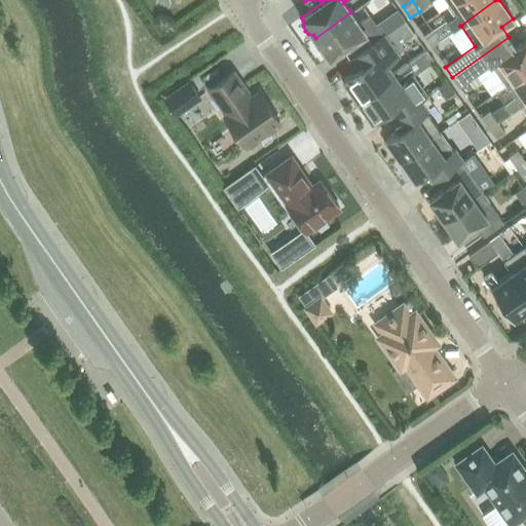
[(454,0),(449,4),(456,14),(447,22),(453,31),(461,26),(460,26),(495,0),(454,0)]
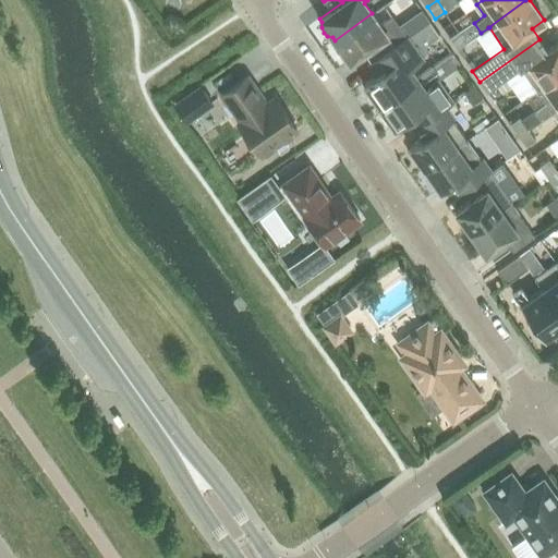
[(402,24),(409,34),(427,22),(421,12),(402,24)]
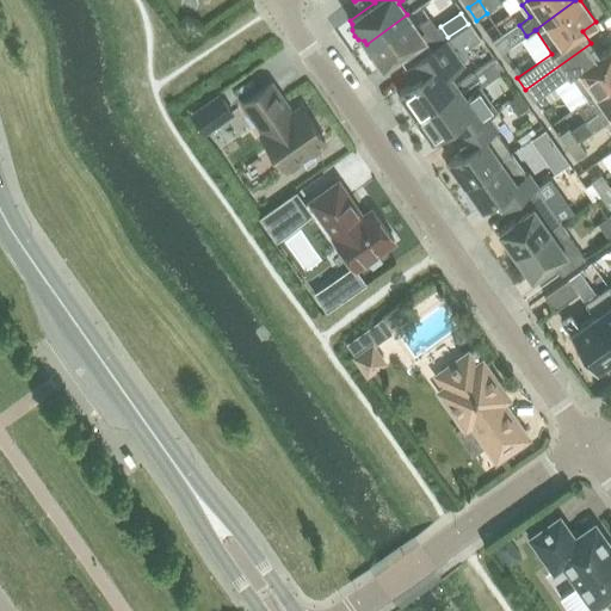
[(407,14),(366,44),(368,47),(368,53),(370,57),(374,62),(380,63),(382,67),(408,49),(415,61),(402,71),(445,41),(429,17),(415,26),(407,14)]
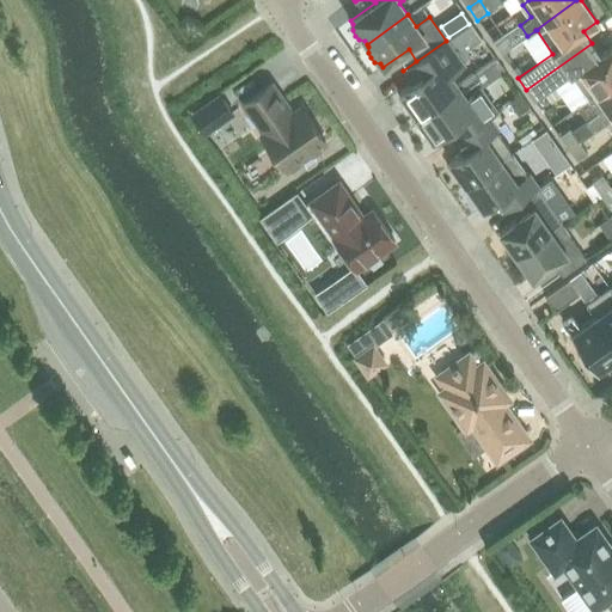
[(446,41),(403,71),(404,72),(408,68),(416,79),(399,91),(403,96),(402,102),(407,109),(412,109),(416,115),(457,85),(448,74),(463,63),(461,61),(470,55),(466,50),(482,38),(471,23),(446,41)]
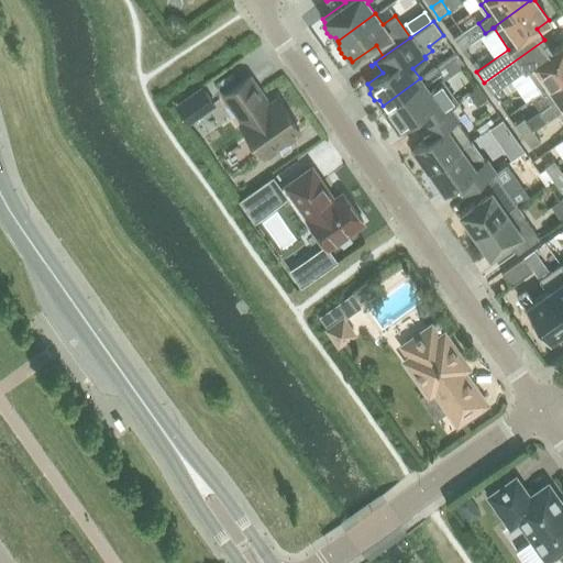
[(462,31),(452,37),(461,50),(471,43),(462,31)]
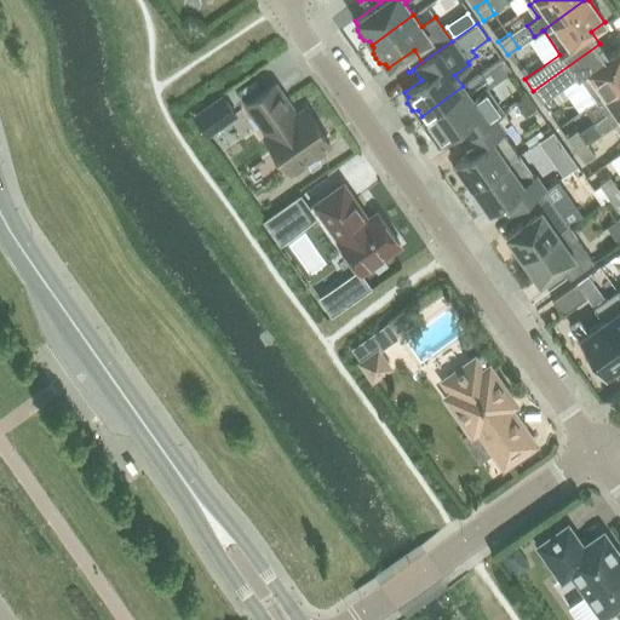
[(600,44),(533,91),(541,103),(579,76),(596,101),(619,84),(619,47),(608,56),(600,44)]
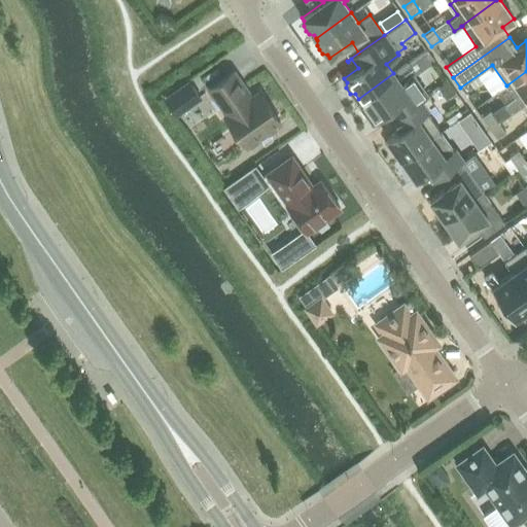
[(416,58),(423,68),(433,61),(426,50),(416,58)]
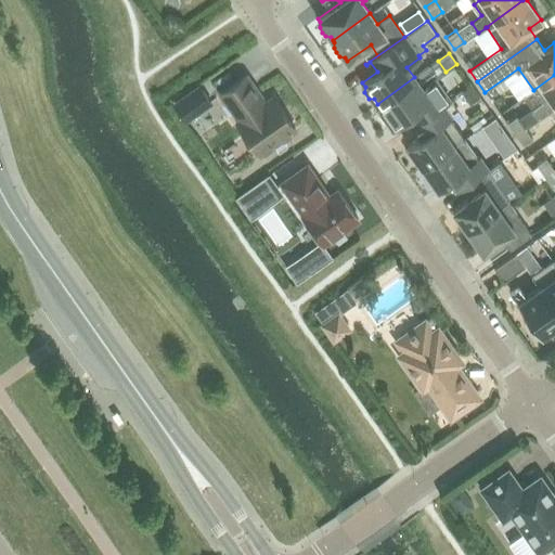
[(438,61),(414,77),(377,104),(381,108),(378,114),(384,120),(389,120),(392,125),(407,115),(413,125),(410,127),(411,129),(420,123),(420,121),(441,106),(449,101),(435,79),(446,72),(438,61)]
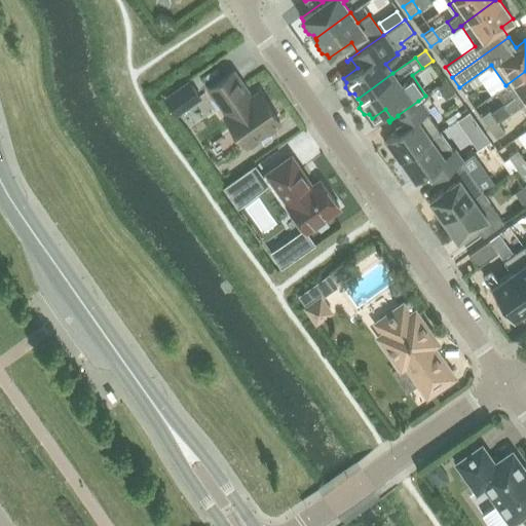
[(436,95),(452,84),(443,70),(426,80),(436,95)]
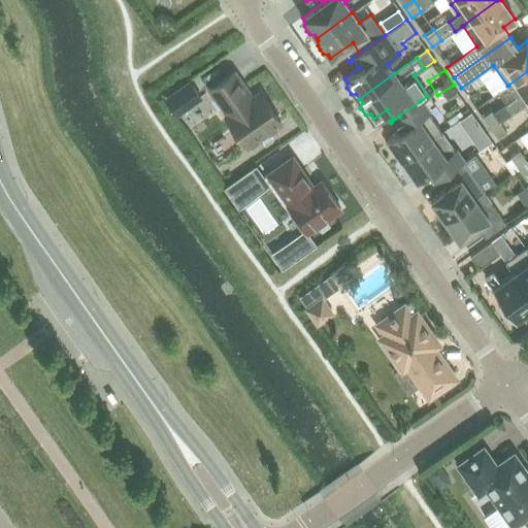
[(527,71),(507,86),(516,96),(505,103),(512,112),(513,112),(522,105),(527,100),(527,71)]
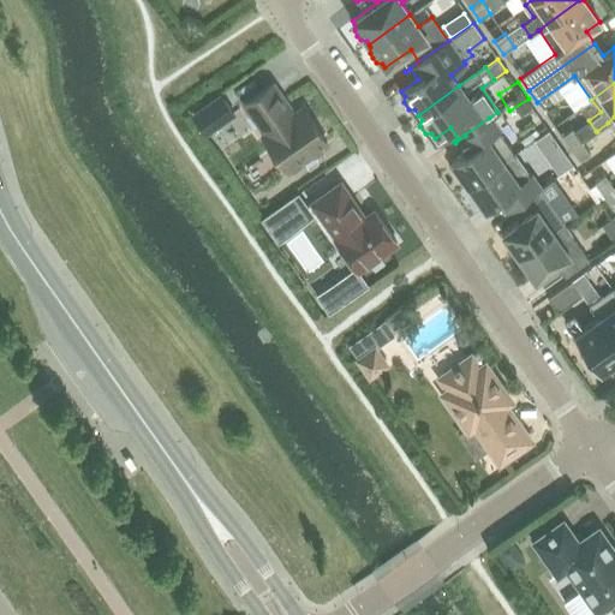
[(272,84),(244,105),(264,133),(262,135),(287,171),(327,143),(302,107),(292,114),(286,107),(287,106),(272,84)]
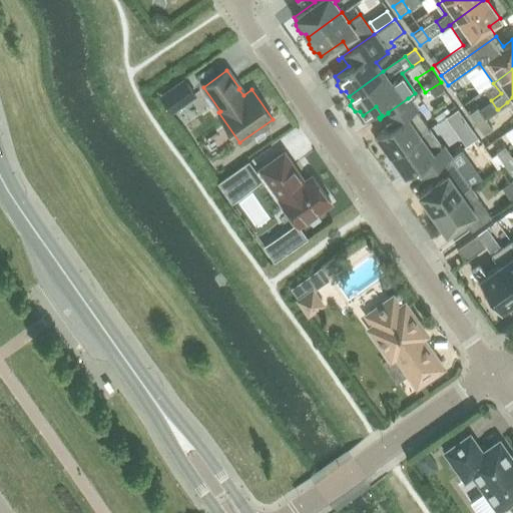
[(171,111),(194,94),(183,80),(160,96),(171,111)]
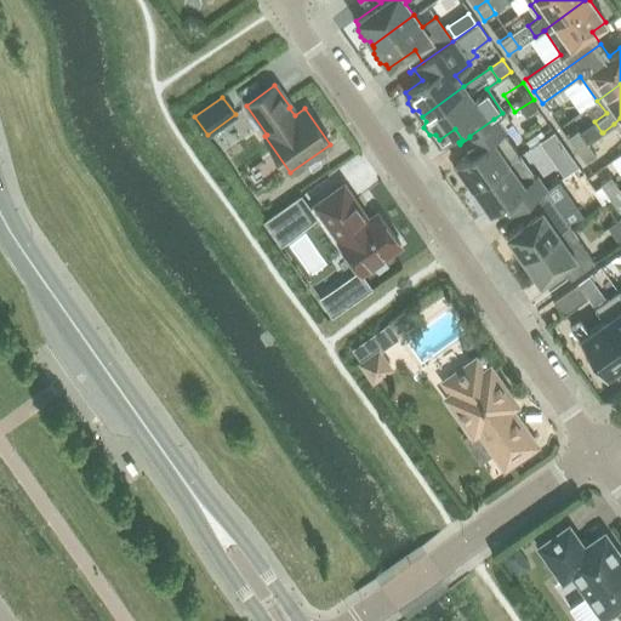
[(469,136),(469,137),(478,148),(456,164),(457,165),(453,167),(462,182),(467,178),(473,187),(519,155),(494,119),(469,136)]
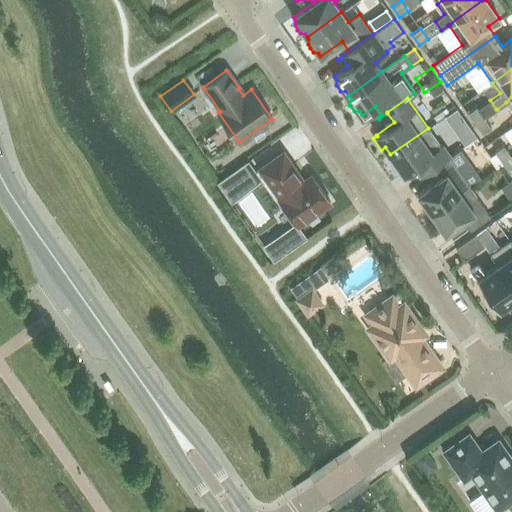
[(490,100),(477,109),(483,118),(496,109),(490,100)]
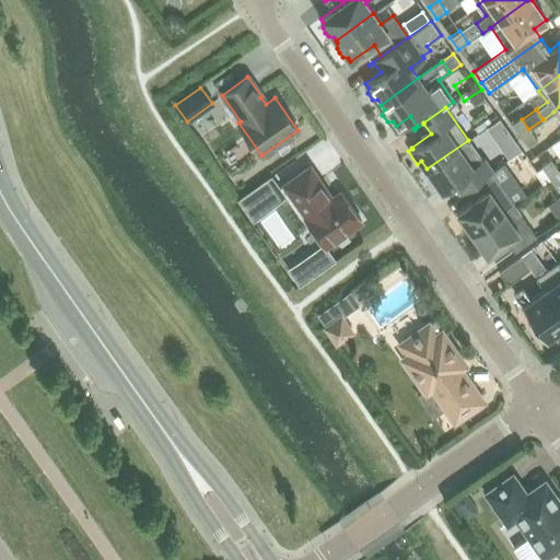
[(520,136),(528,129),(522,119),(521,117),(511,125),(520,136)]
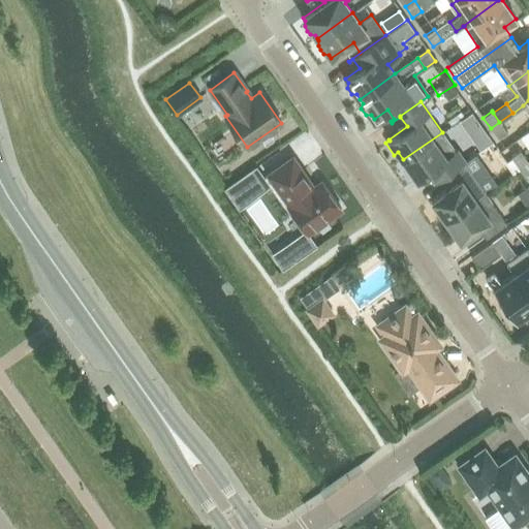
[(459,121),(479,150),(492,142),(471,112),(459,121)]
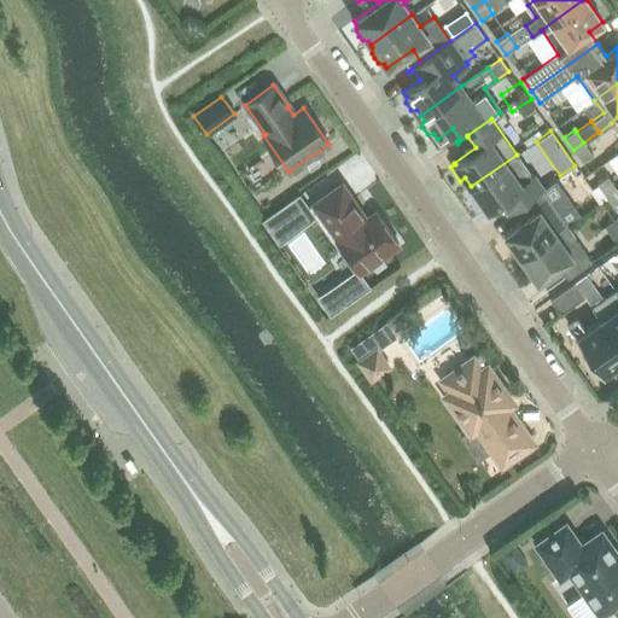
[(593,155),(583,143),(573,150),(582,162),(593,155)]
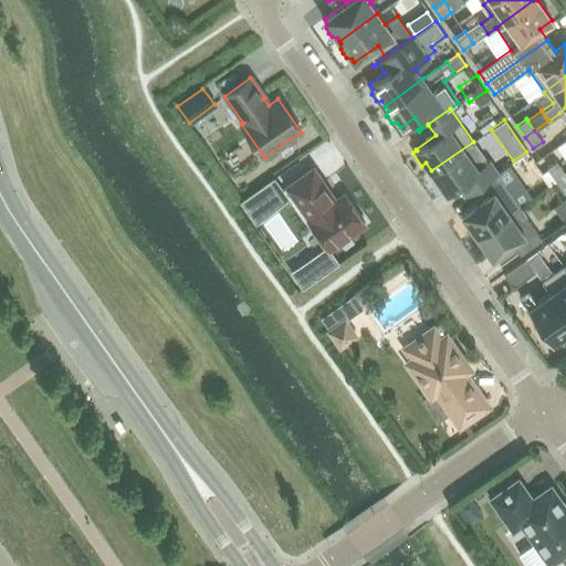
[(473,142),(431,170),(447,192),(467,178),(474,189),(495,174),(473,142)]
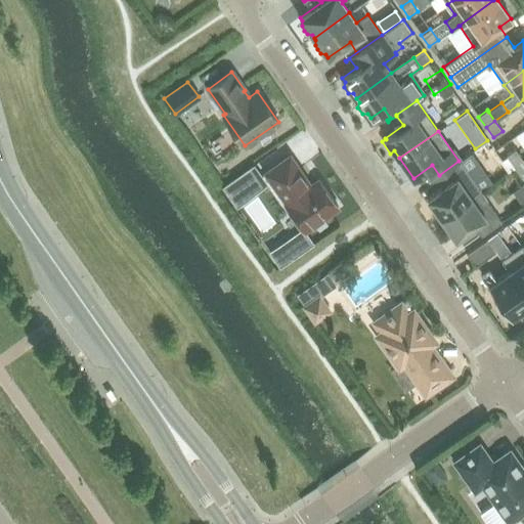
[(514,167),(523,160),(515,149),(507,156),(514,167)]
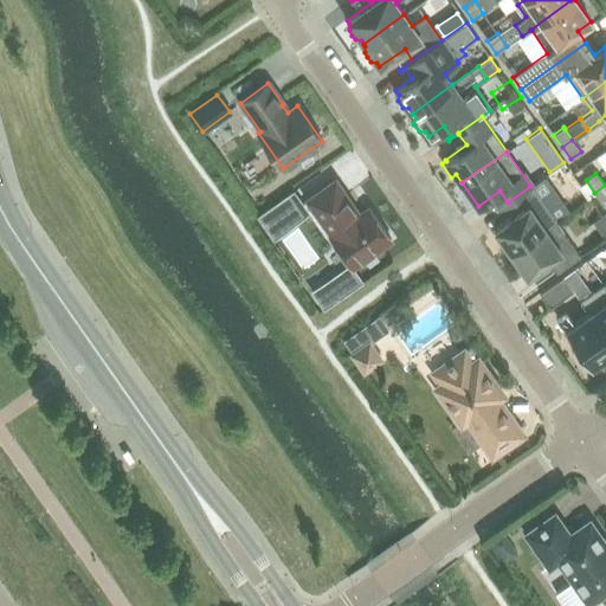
[(359,214),(335,181),(308,200),(331,234),(330,234),(352,266),(391,239),(368,207),(359,214)]
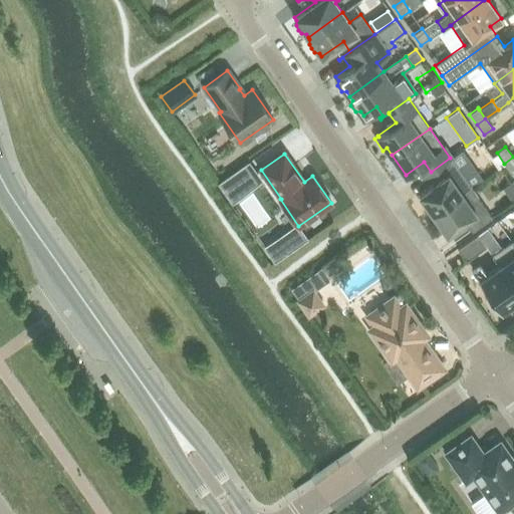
[(513,172),(513,159),(513,157),(504,164),(511,174),(513,172)]
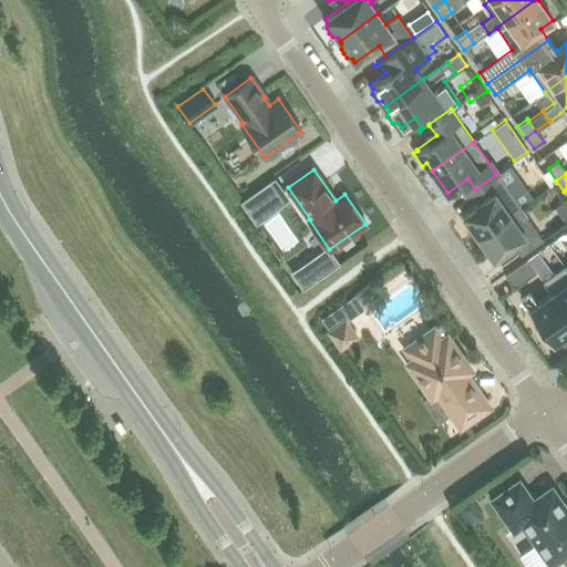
[(496,174),(475,189),(483,200),(462,215),(477,236),(519,207),(496,174)]
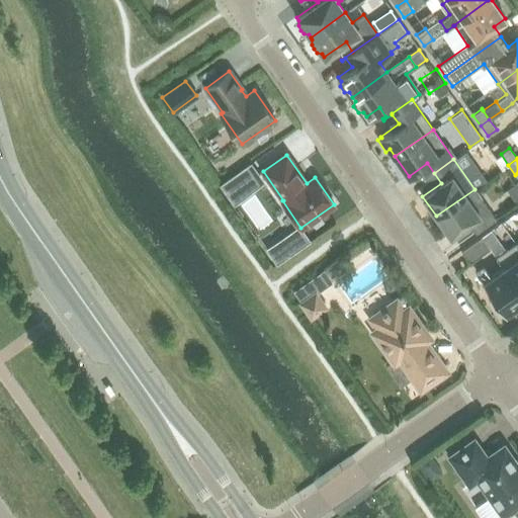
[(220,184),(233,201),(247,191),(235,174),(220,184)]
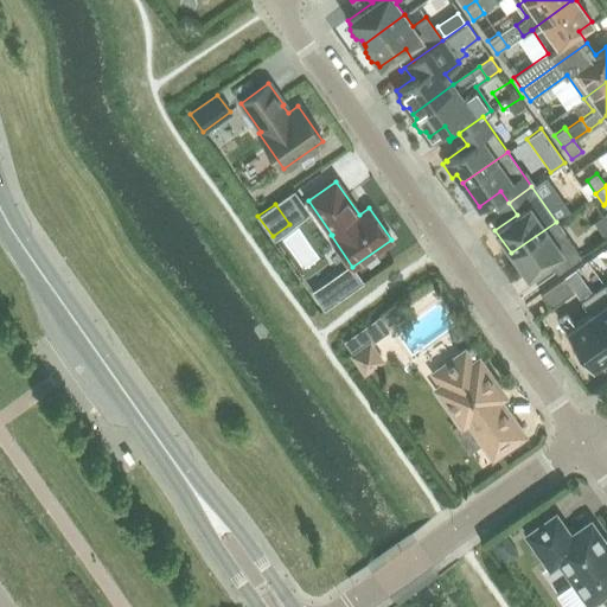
[(604,238),(605,240),(606,237),(606,213),(593,223),(604,238)]
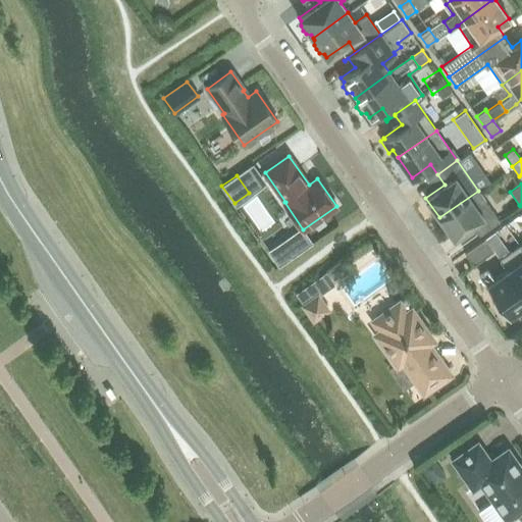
[(500,220),(478,191),(439,217),(454,238),(472,224),(479,235),(500,220)]
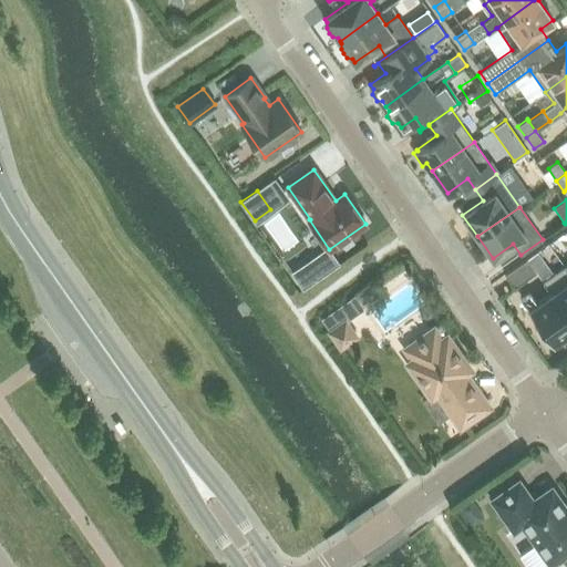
[(329,248),(291,274),(302,289),(339,264),(329,248)]
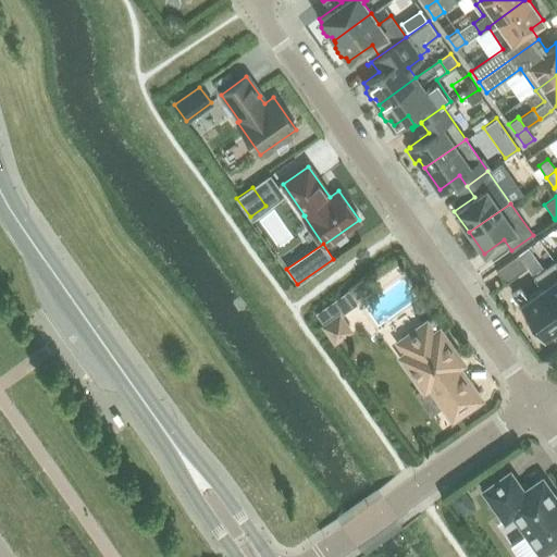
[(517,255),(527,268),(532,263),(533,256),(527,247),(517,255)]
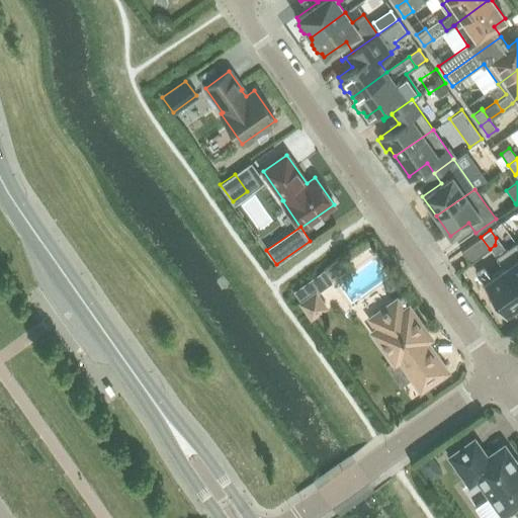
[(490,249),(481,237),(460,251),(469,263),(490,249)]
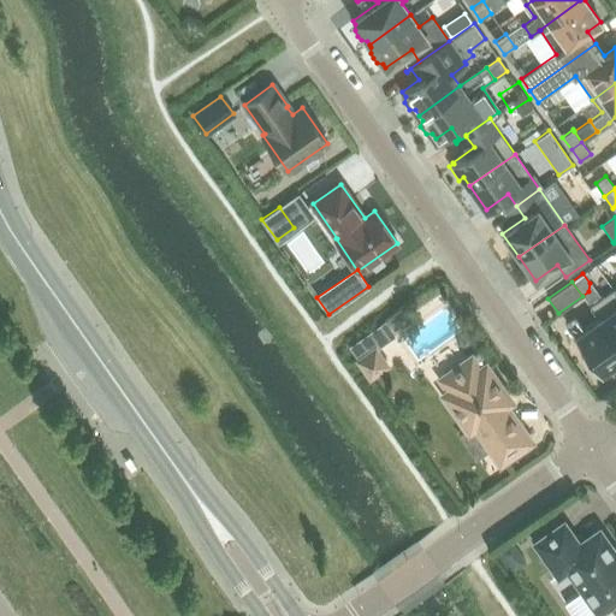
[(615,294),(612,289),(590,306),(598,318),(615,343),(615,294)]
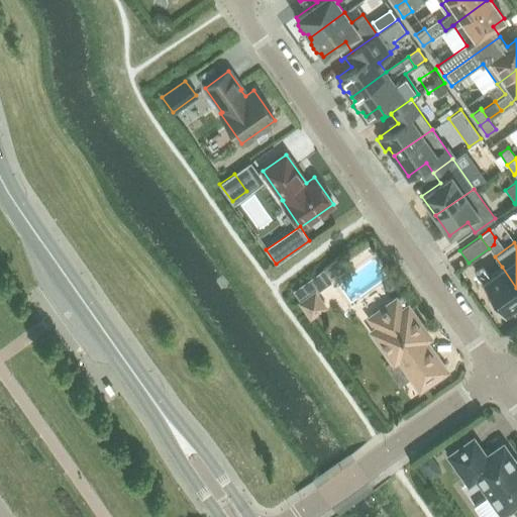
[(516,303),(516,288),(502,267),(490,276),(483,265),(474,271),(494,298),(496,307),(500,307),(504,313),(516,303)]
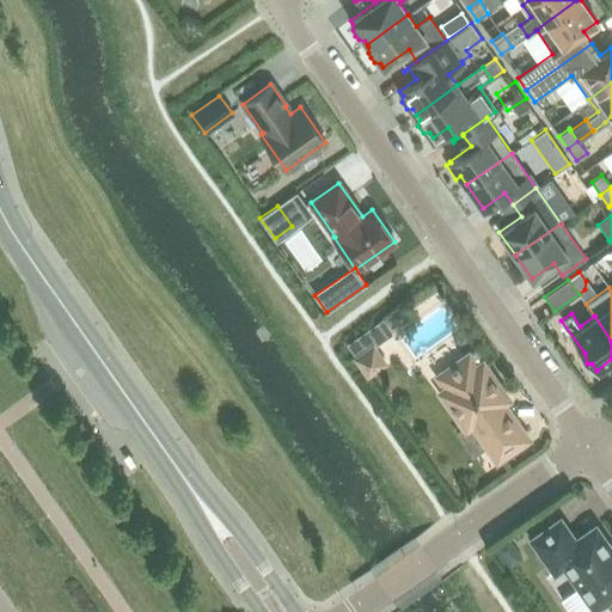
[(347,344),(347,346),(356,359),(391,334),(383,320),(381,319),(347,344)]
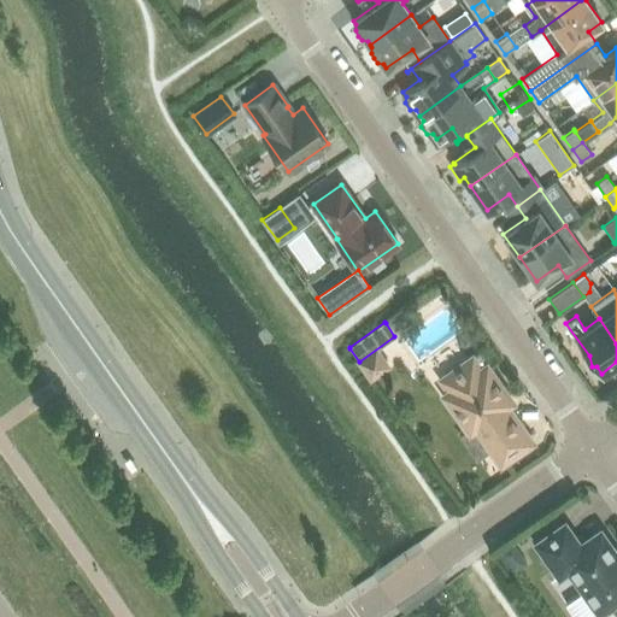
[(375,350),(363,359),(359,362),(370,377),(387,366),(375,350)]
